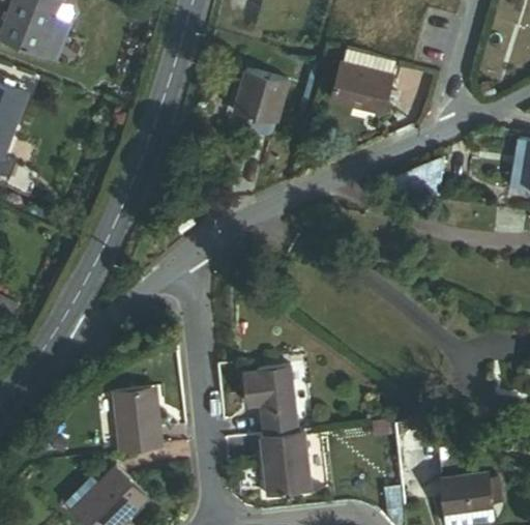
[(11,0),(0,32),(0,42),(39,57),(55,62),(67,28),(52,23),(57,7),(71,12),(76,0),(11,0)]
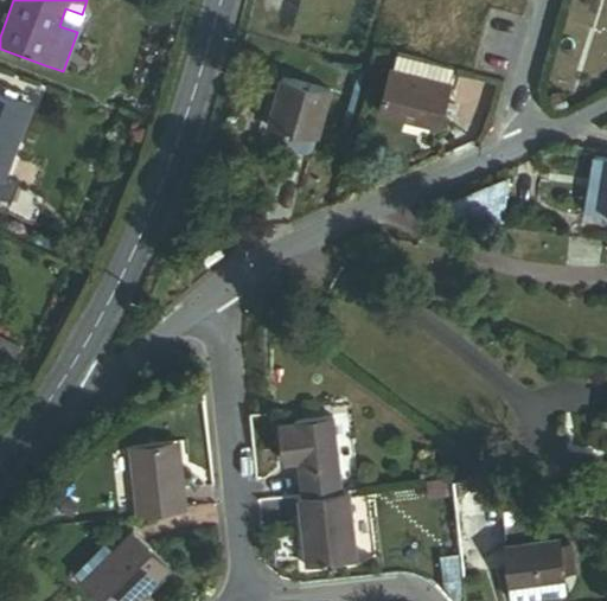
[(397,76),(387,117),(442,133),(453,93),(452,91),(457,74),(403,59),(398,76),(397,76)]
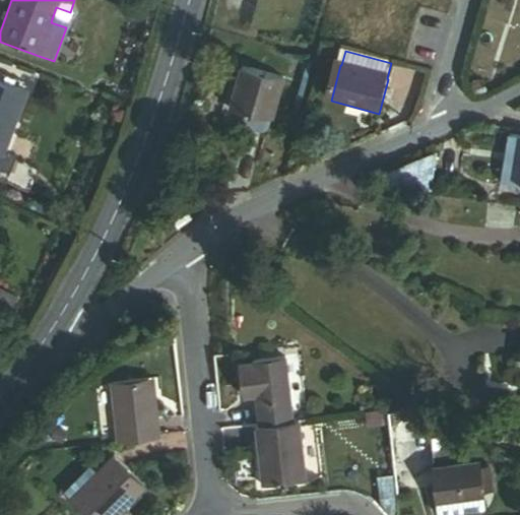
[(249,73),(238,114),(273,123),(284,82),(249,73)]
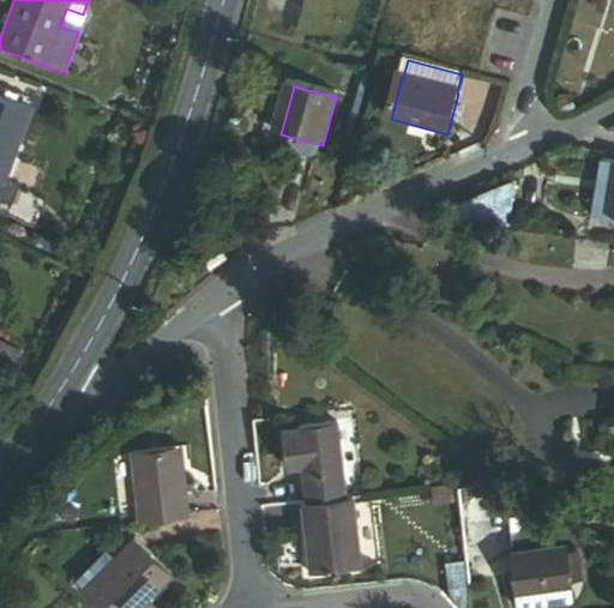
[(4,106),(16,109),(18,102),(6,98),(4,106)]
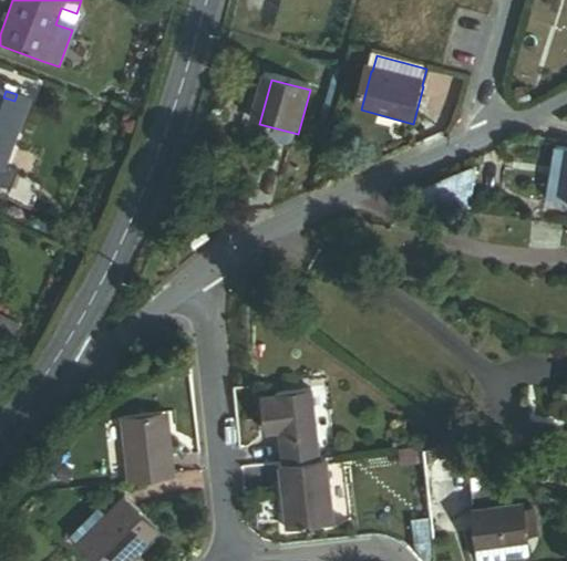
[(515,99),(519,110),(535,103),(531,92),(515,99)]
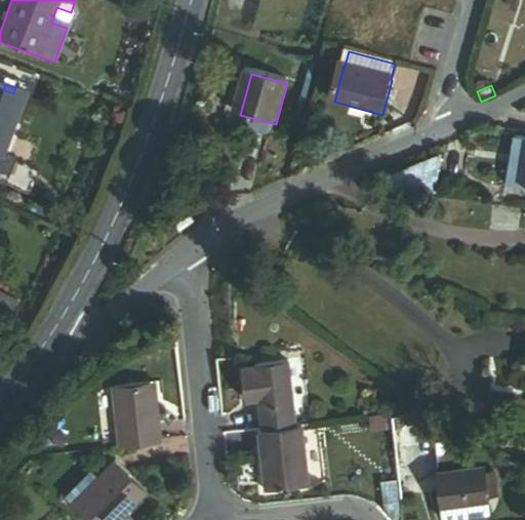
[(0,172),(5,158),(1,156),(22,96),(13,93),(3,90),(0,88),(0,172)]
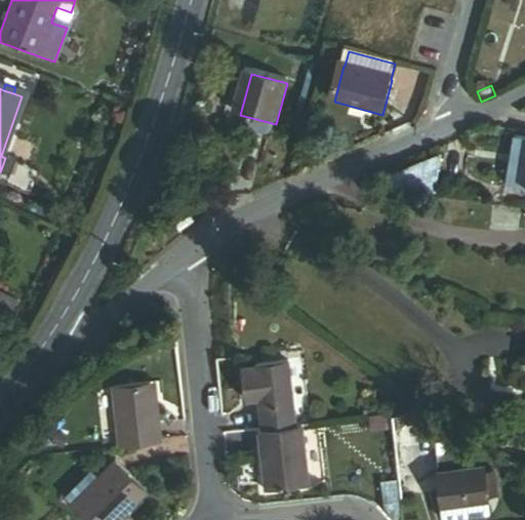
[(524,141),(515,140),(507,188),(524,191),(524,141)]
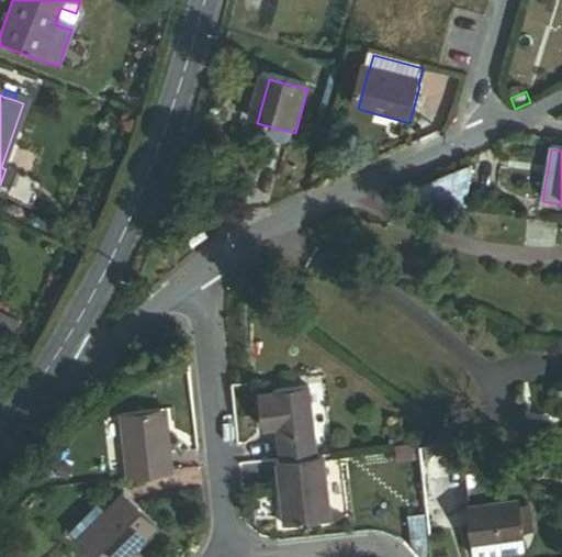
[(393,193),(392,201),(444,209),(449,171),(393,193)]
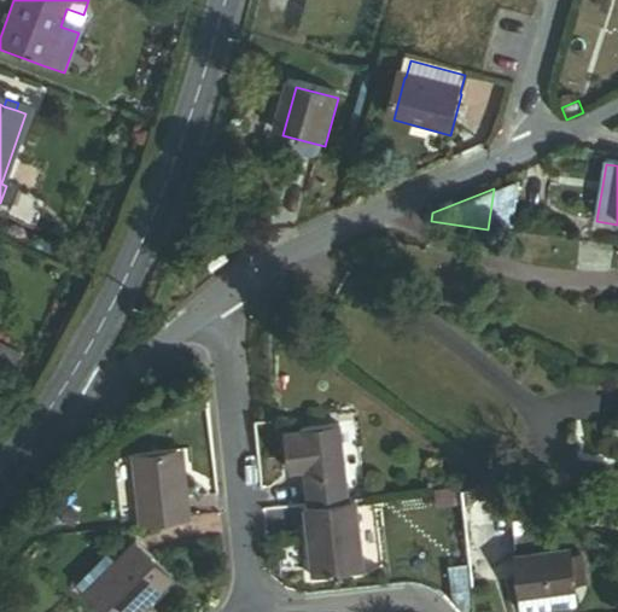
[(214,248),(197,258),(203,268),(220,257),(214,248)]
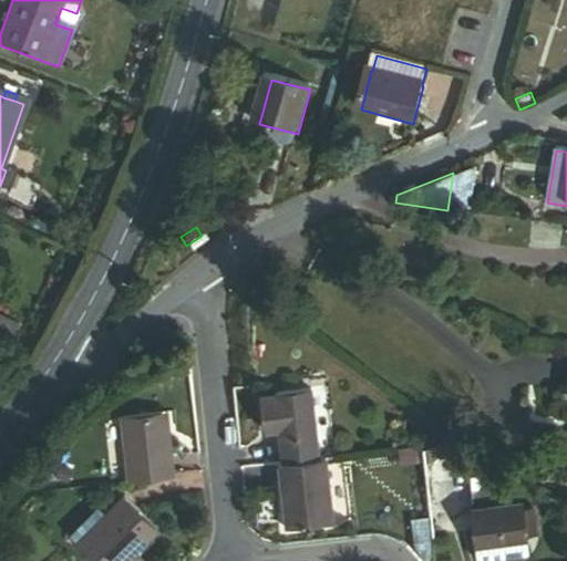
[(0,359),(12,339),(0,330),(0,359)]
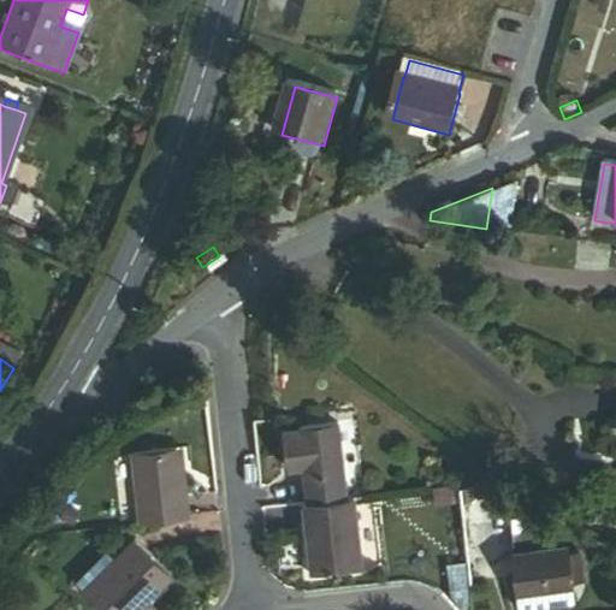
[(343,507),(335,426),(295,430),(296,436),(283,437),(286,473),(298,472),(303,511),(343,507)]
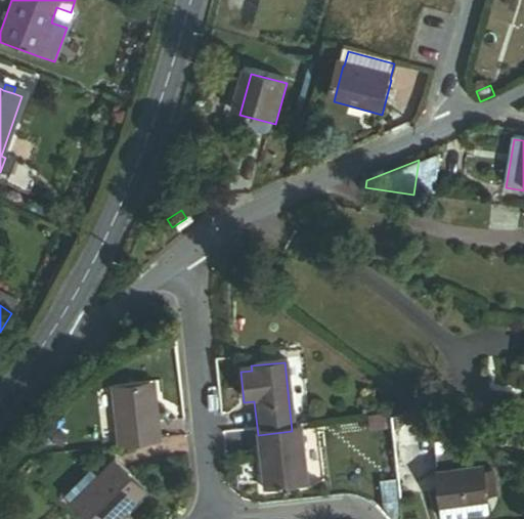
[(112,383),(114,445),(157,443),(156,412),(146,413),(145,382),(112,383)]
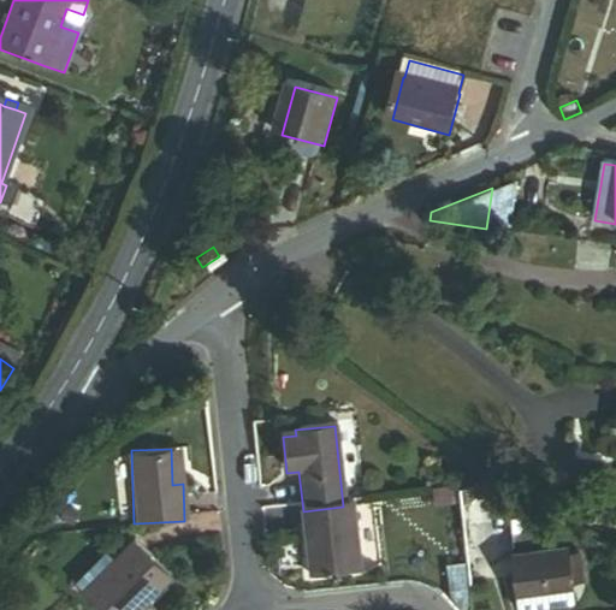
[(182,449),(171,449),(172,485),(183,484),(182,449)]
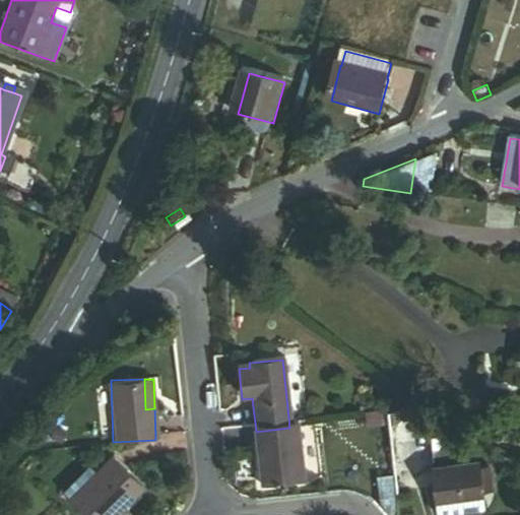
[(256,432),(252,432),(257,491),(305,487),(300,427),(289,428),(256,432)]
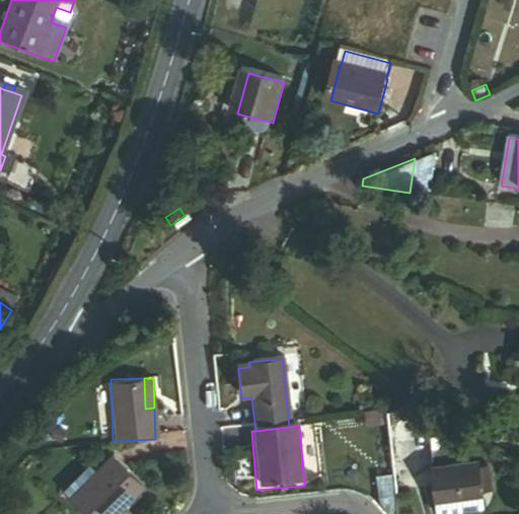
[(58,427),(53,440),(63,444),(68,430),(58,427)]
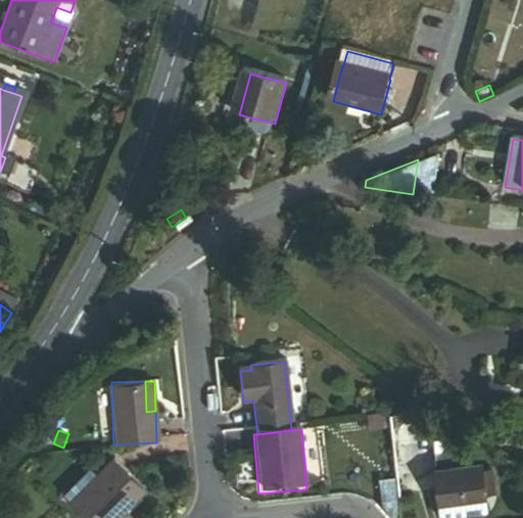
[(93,471),(65,499),(86,517),(125,517),(147,493),(115,463),(100,478),(93,471)]
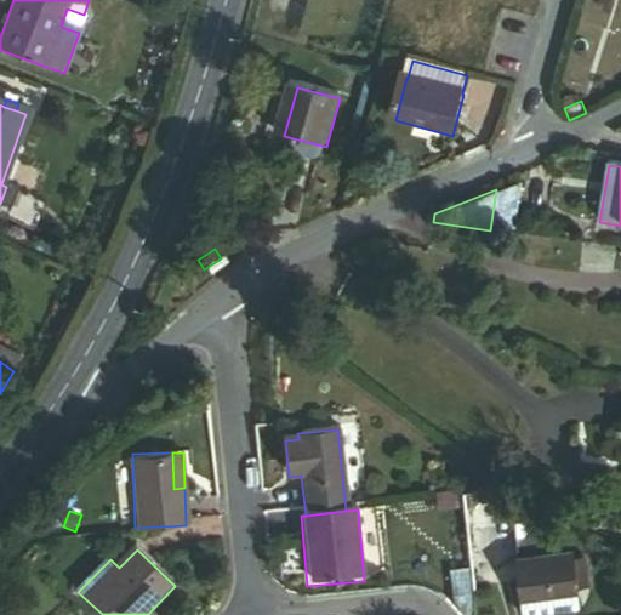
[(577,556),(520,561),(524,602),(581,597),(577,556)]
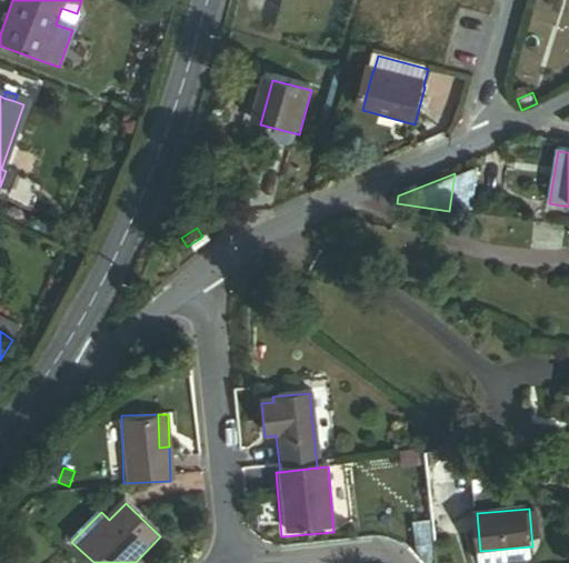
[(430,522),(413,524),(417,554),(425,561),(426,562),(436,562),(430,522)]
